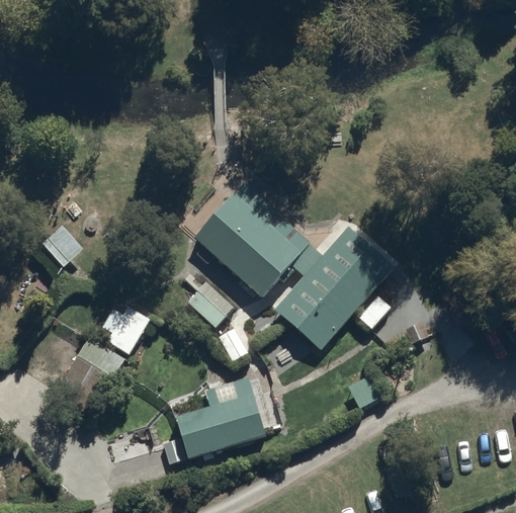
[(321,251),(242,180),(191,238),(260,298),(292,262),(308,275),(276,310),(322,350),(397,267),(346,222),(321,251)]
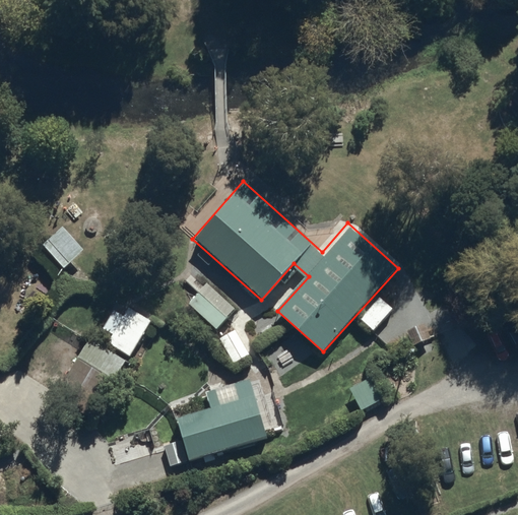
[(83,251),(63,227),(43,245),(64,268),(83,251)]
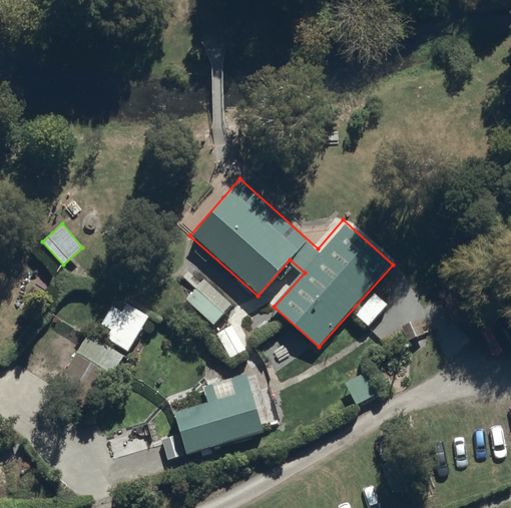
[(231,304),(203,279),(184,300),(212,325),(231,304)]
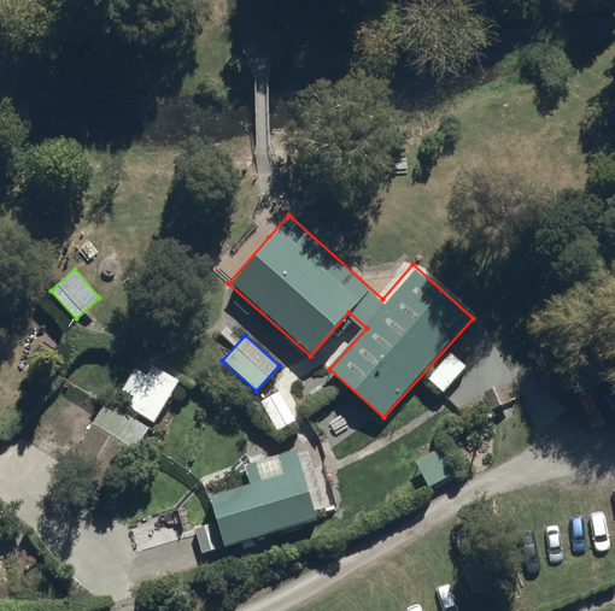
[(466,365),(450,352),(426,379),(441,393),(466,365)]
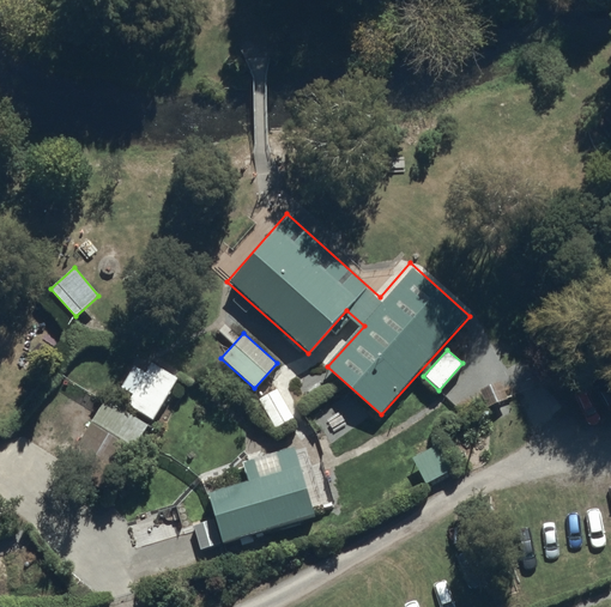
[(126,404),(152,420),(177,376),(150,360),(144,371),(132,365),(120,387),(131,394),(126,404)]
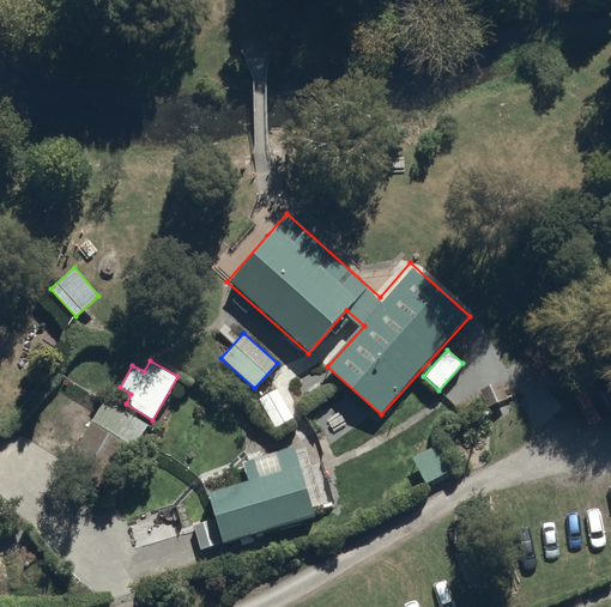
[(506,396),(497,380),(478,389),(487,406),(506,396)]
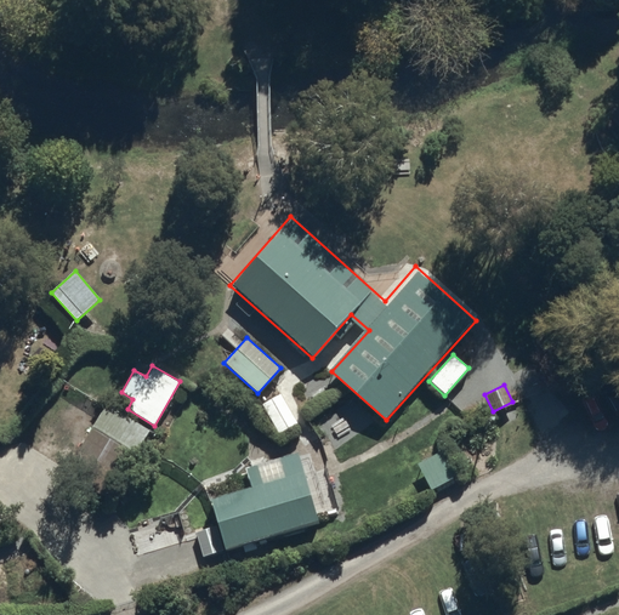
[(163,437),(107,403),(73,460),(129,493),(163,437)]
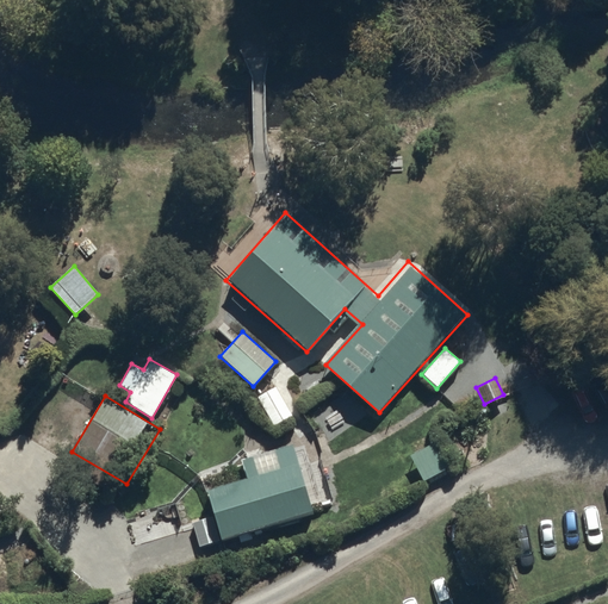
[(436,442),(409,455),(422,480),(450,467),(436,442)]
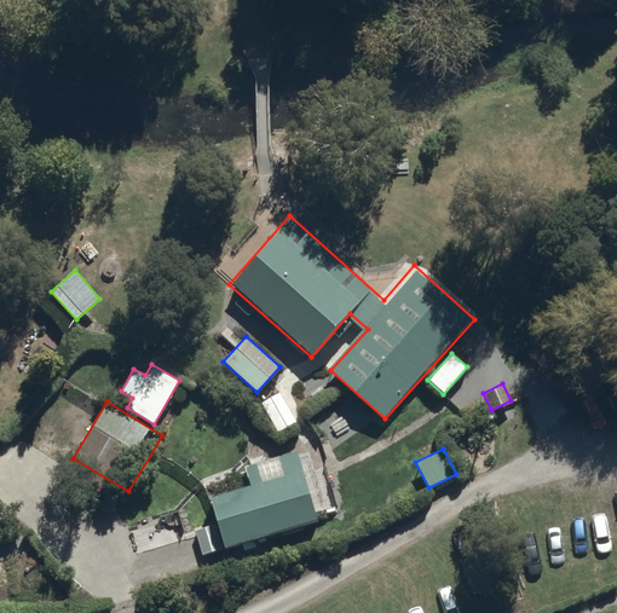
[(318,522),(298,452),(278,458),(283,474),(208,497),(225,550),(318,522)]
